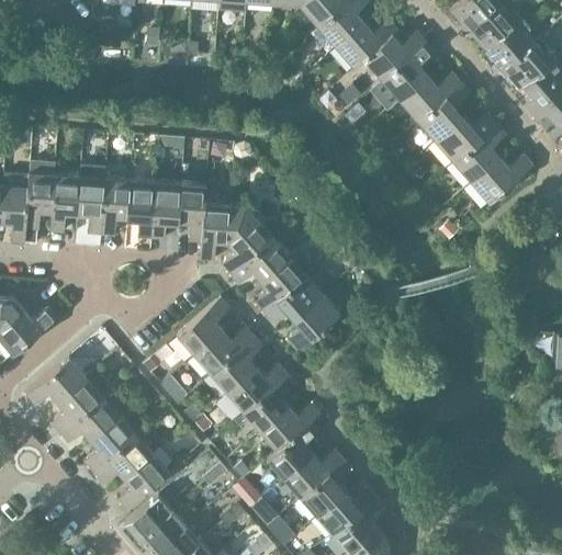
[(246,17),(247,6),(246,0),(218,0),(218,3),(218,15),(246,17)]
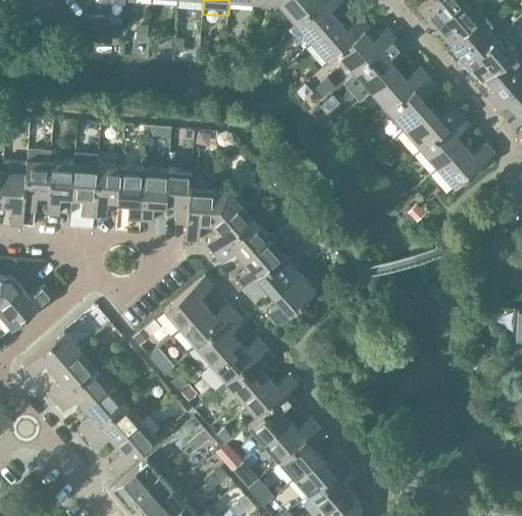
[(254,0),(255,7),(278,8),(278,0),(254,0)]
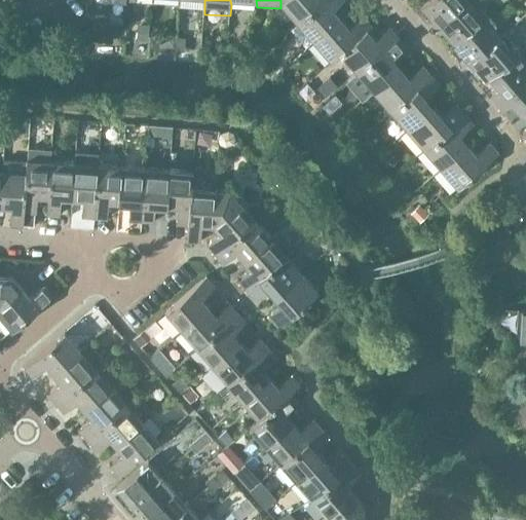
[(280,0),(280,8),(298,29),(330,0),(280,0)]
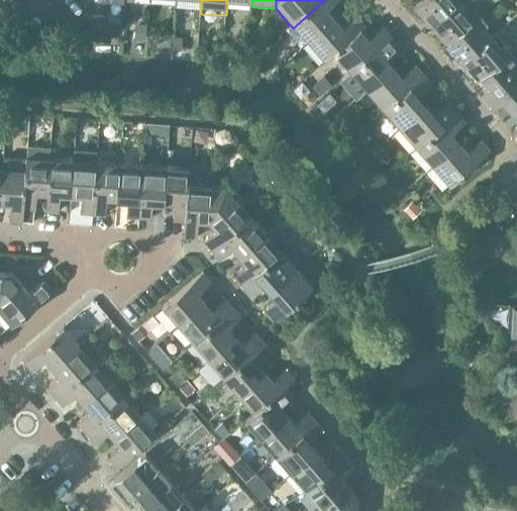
[(324,0),(293,28),(309,46),(336,23),(328,14),(341,2),(339,0),(324,0)]
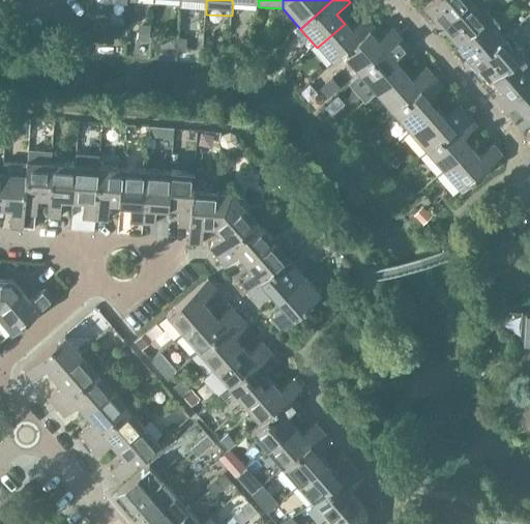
[(435,28),(440,34),(472,5),(466,0),(439,0),(425,12),(436,26),(435,28)]
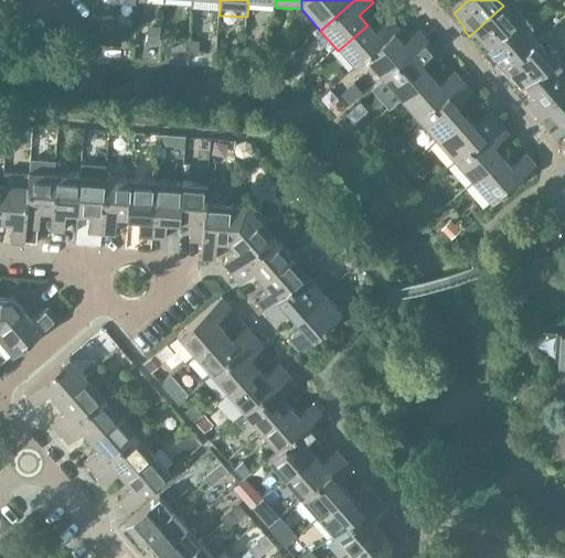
[(546,0),(533,0),(529,4),(536,12),(548,1),(546,0)]
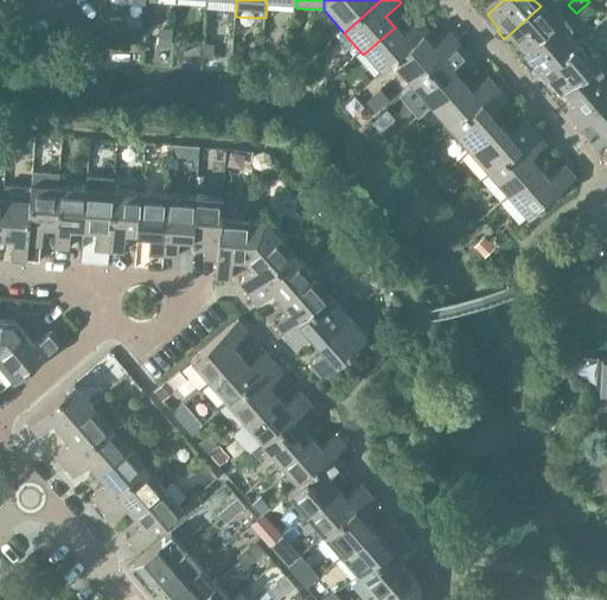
[(511,43),(524,58),(563,24),(555,14),(550,18),(541,6),(504,39),(509,45),(511,43)]
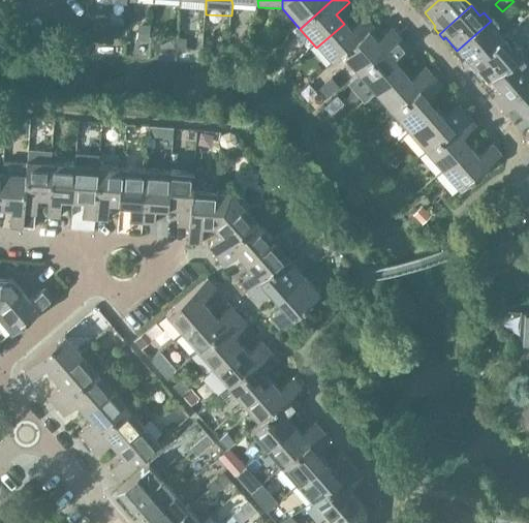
[(498,14),(491,21),(494,24),(500,18),(498,14)]
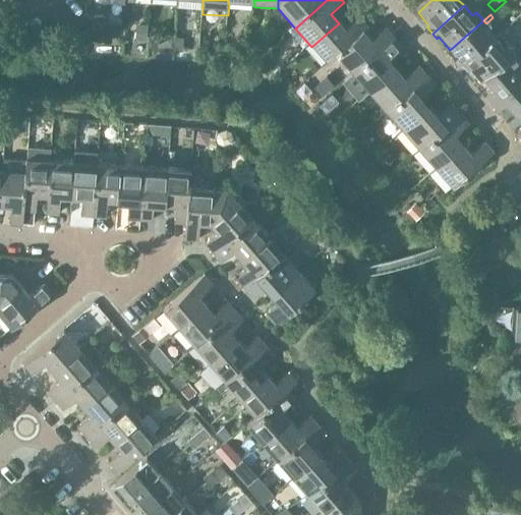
[(92,19),(91,44),(103,45),(104,20),(92,19)]
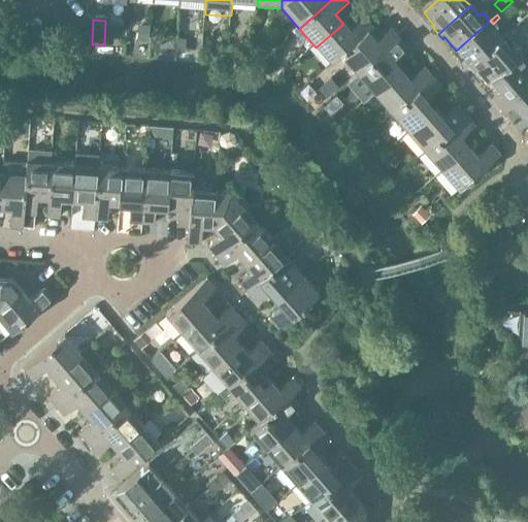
[(333,67),(342,59),(369,35),(373,31),(364,21),(351,33),(343,24),(316,47),(333,67)]
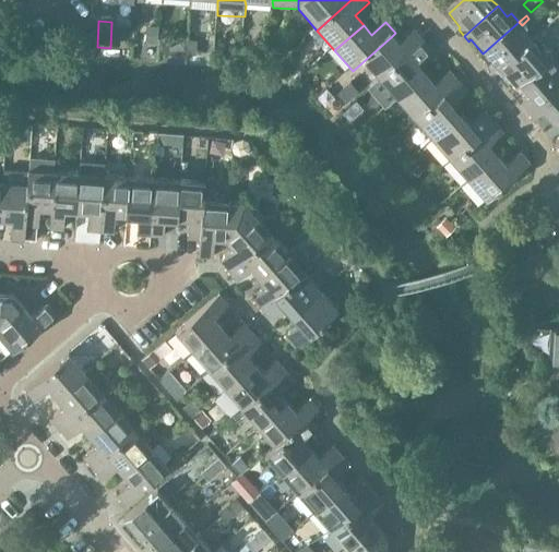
[(492,69),(497,74),(532,46),(523,35),(527,31),(522,25),(519,22),(483,54),(495,67),(492,69)]
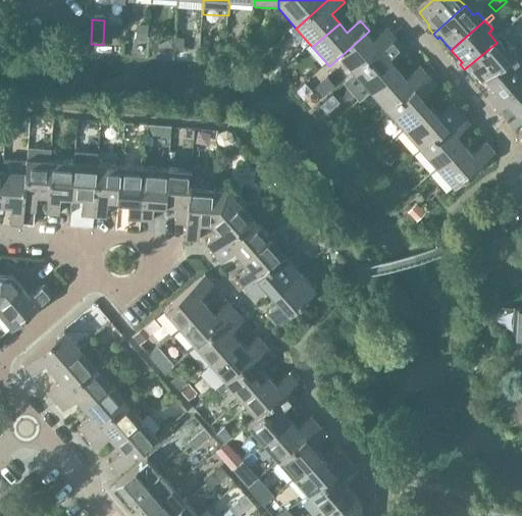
[(338,58),(355,78),(395,42),(386,32),(373,44),(365,35),(338,58)]
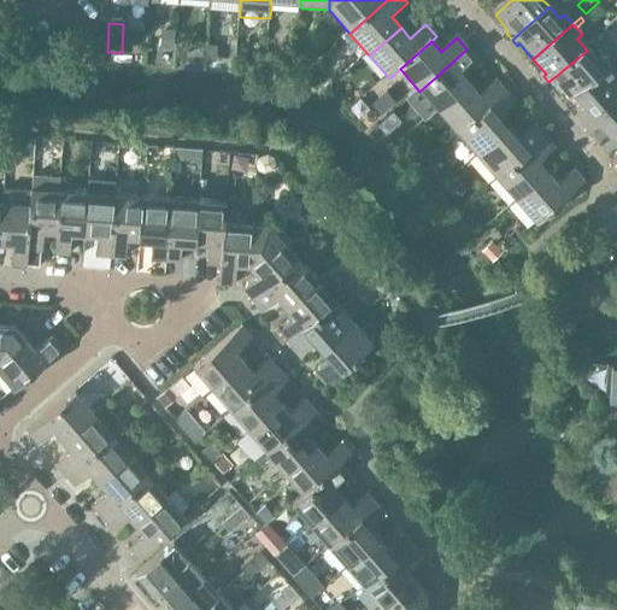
[(162,39),(160,57),(174,58),(175,40),(162,39)]
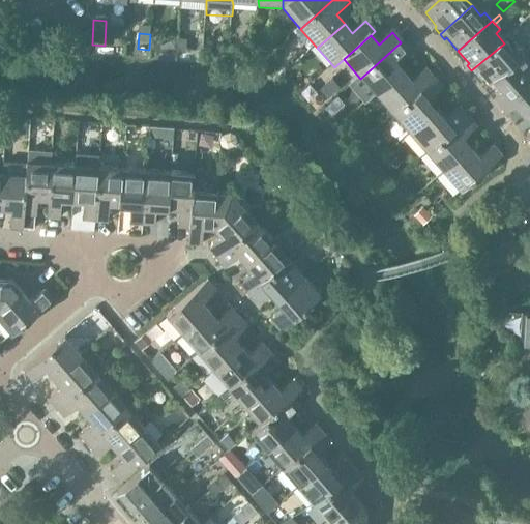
[(504,44),(471,70),(476,77),(478,75),(487,83),(491,88),(495,85),(525,59),(517,50),(508,39),(504,44)]
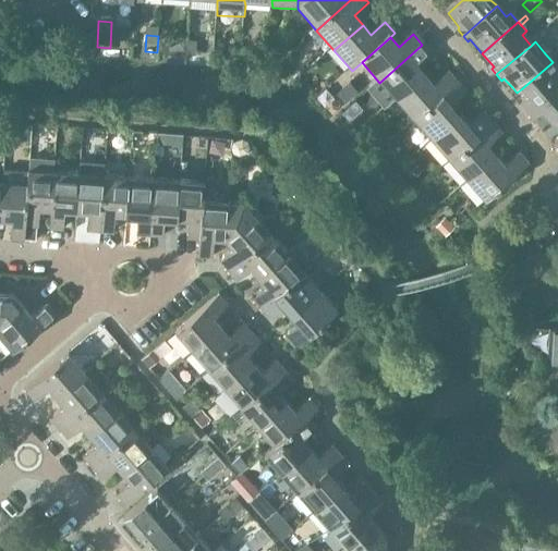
[(160,43),(159,53),(169,54),(170,44),(160,43)]
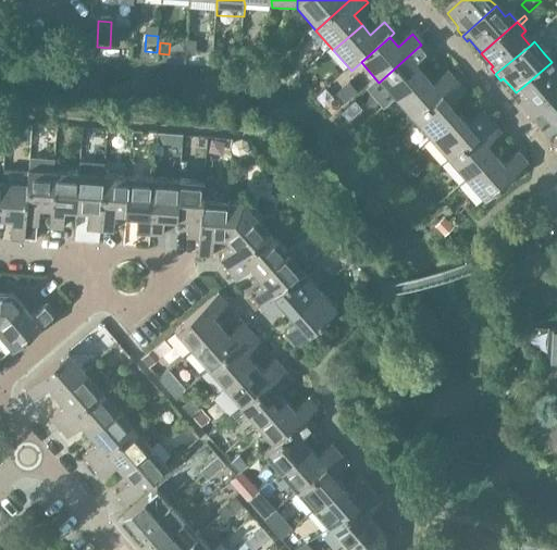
[(379,83),(396,102),(425,77),(417,67),(431,54),(421,45),(379,83)]
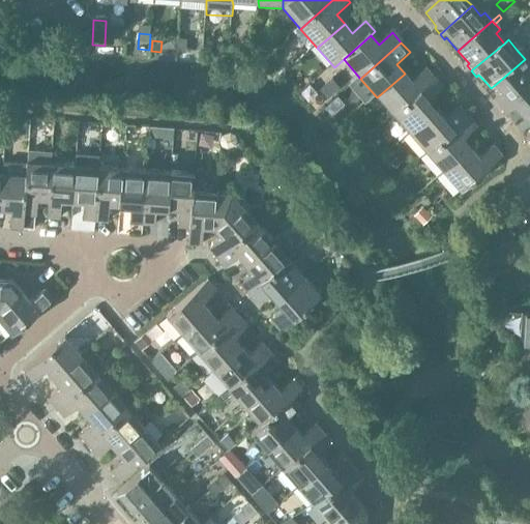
[(178,44),(178,56),(185,56),(186,45),(178,44)]
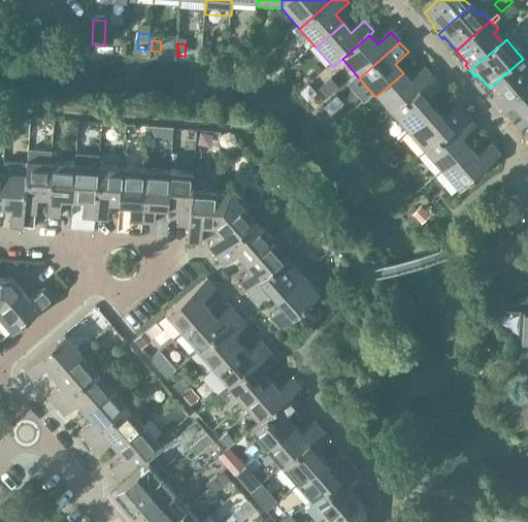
[(492,104),(498,111),(527,85),(527,64),(523,59),(493,85),(502,95),(492,104)]
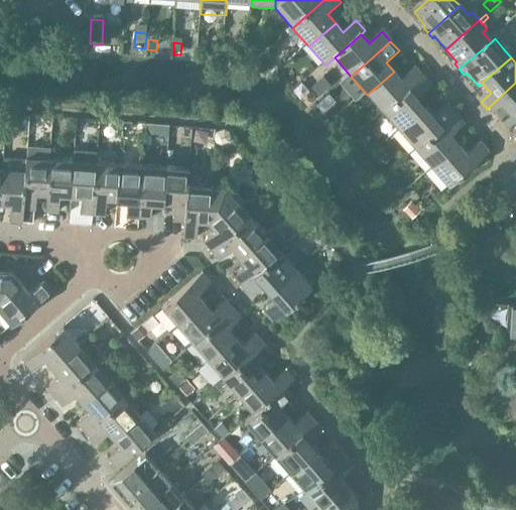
[(367,95),(383,114),(423,79),(414,70),(402,81),(394,72),(367,95)]
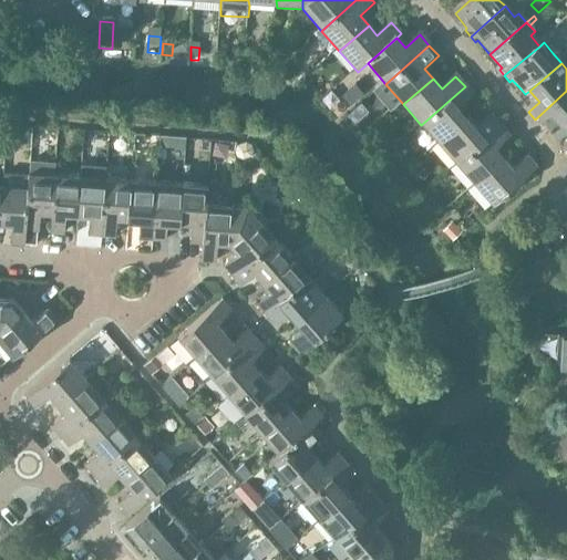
[(421,125),(440,146),(468,121),(460,111),(474,97),(465,86),(421,125)]
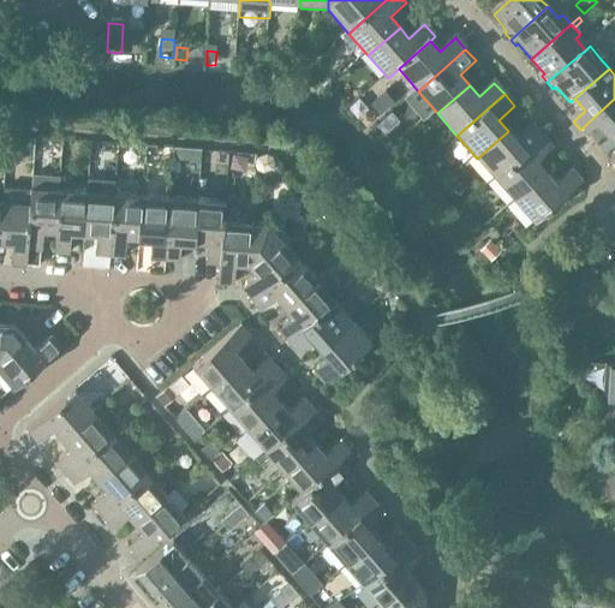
[(614,99),(580,130),(587,138),(599,129),(611,141),(614,137),(614,99)]
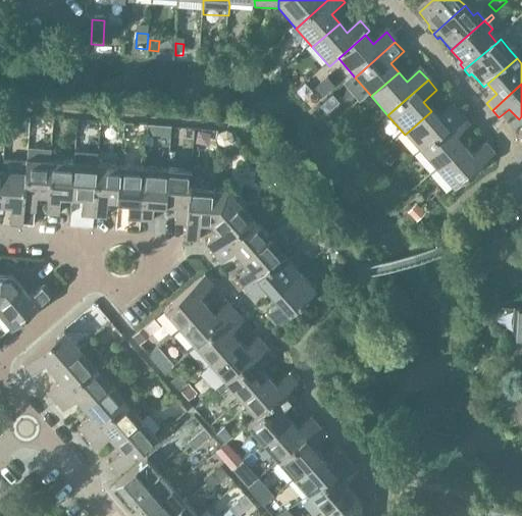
[(333,101),(324,108),(329,113),(337,106),(333,101)]
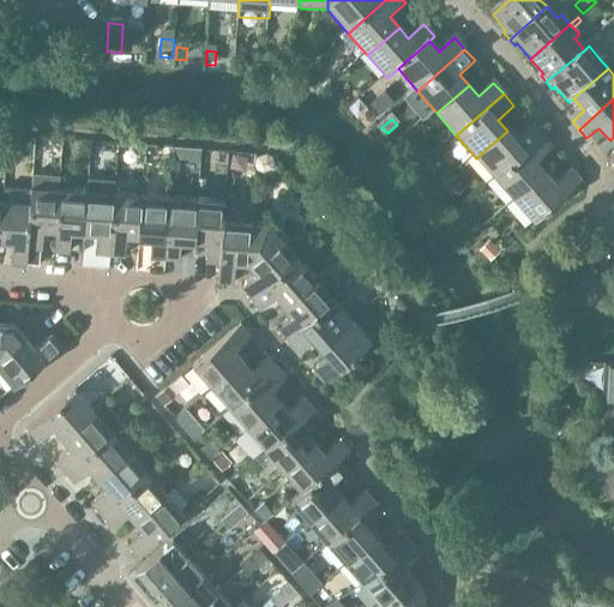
[(476,158),(495,181),(542,139),(531,127),(516,140),(507,131),(476,158)]
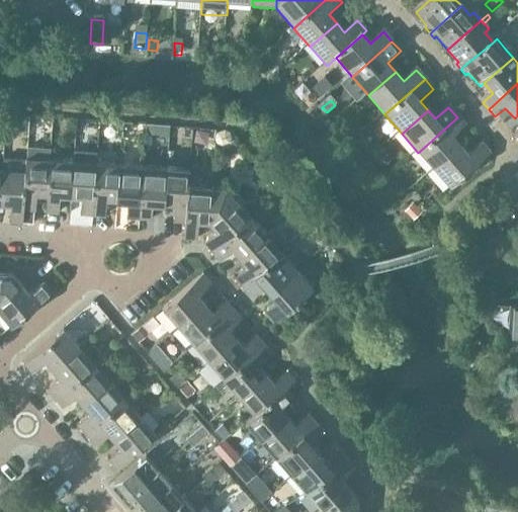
[(418,153),(434,171),(460,148),(452,139),(466,126),(457,117),(418,153)]
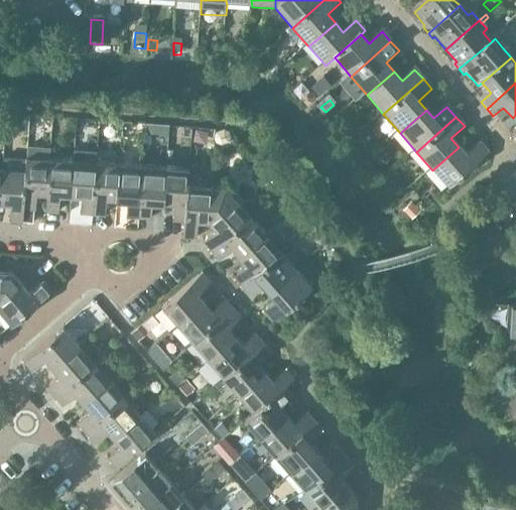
[(16,123),(16,134),(28,135),(29,120),(16,123)]
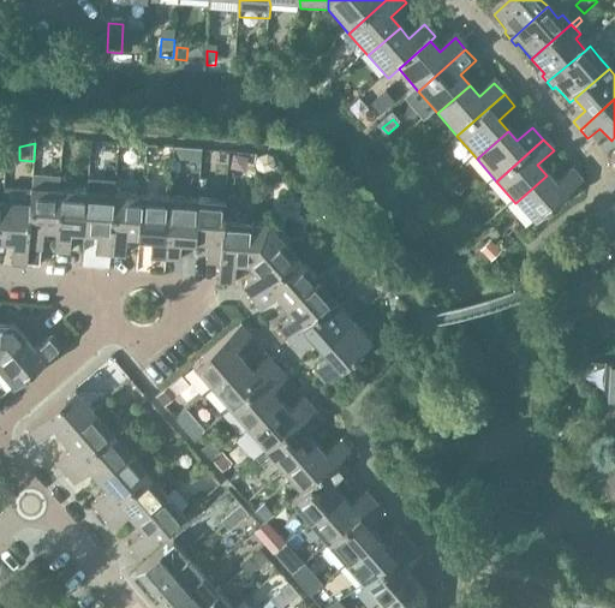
[(189,155),(189,166),(201,167),(201,156),(189,155)]
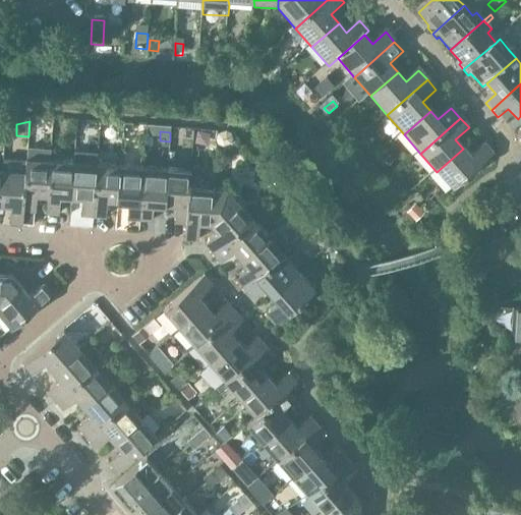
[(219,138),(217,144),(219,148),(223,150),(231,147),(233,142),(231,137),(226,135),(219,138)]
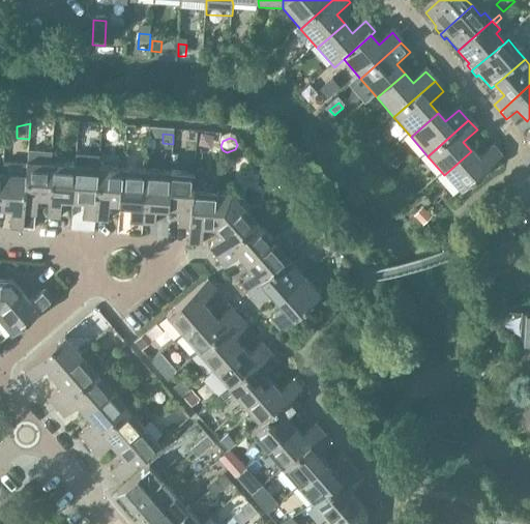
[(471,151),(444,175),(462,195),(502,159),(493,149),(479,162),(471,151)]
